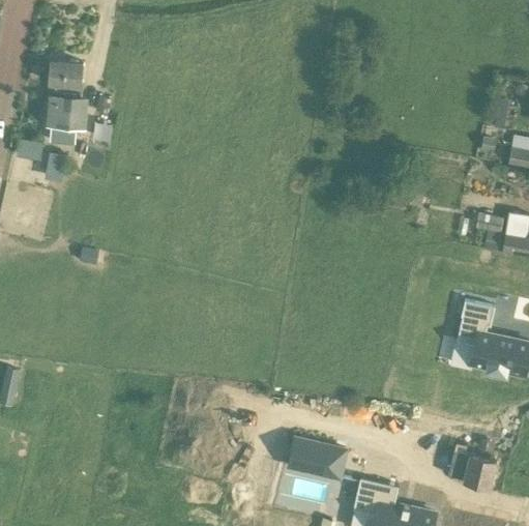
[(83,65),(51,62),(49,88),(47,127),(61,128),(59,144),(74,146),(76,129),(77,129),(80,96),(58,95),(59,86),(81,88),(83,65)]
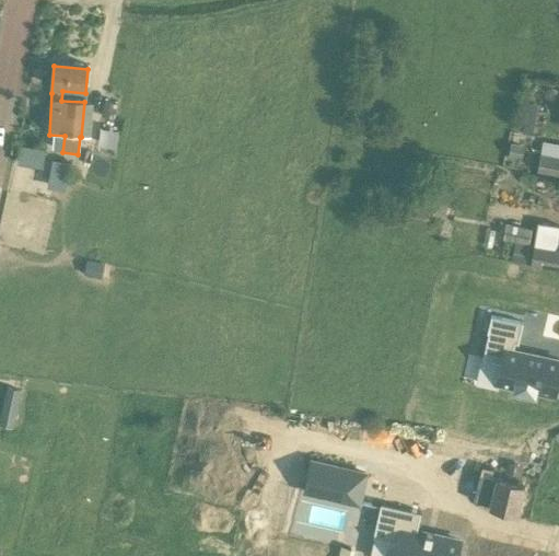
[(521,146),(508,142),(505,154),(519,157),(521,146)]
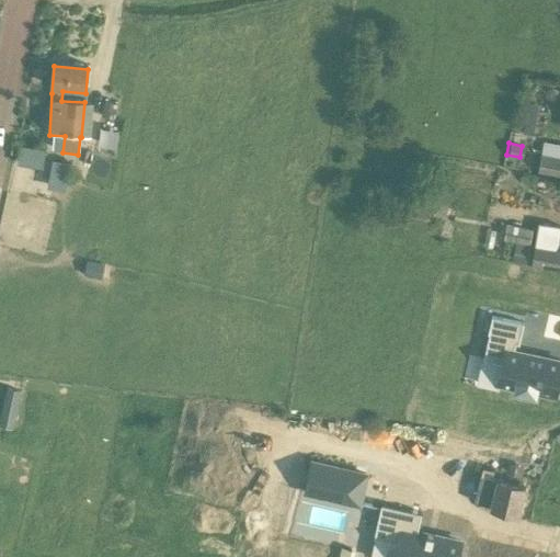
[(38,169),(43,152),(16,147),(12,163),(38,169)]
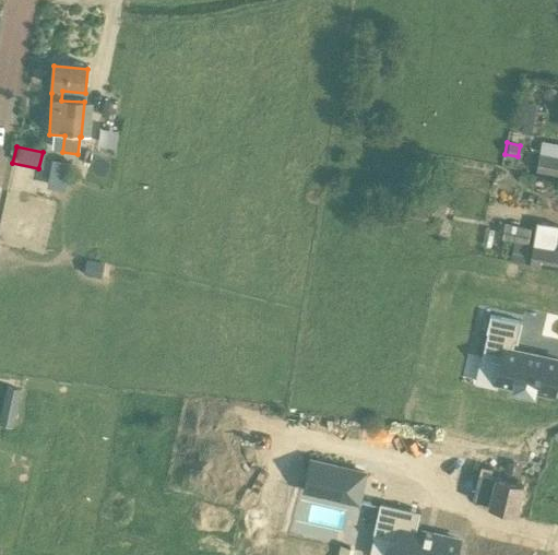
[(557,161),(539,158),(536,177),(557,179),(557,161)]
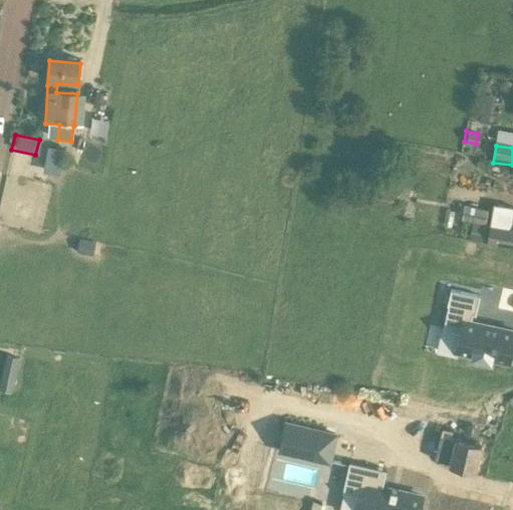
[(59,175),(60,150),(42,148),(41,174),(59,175)]
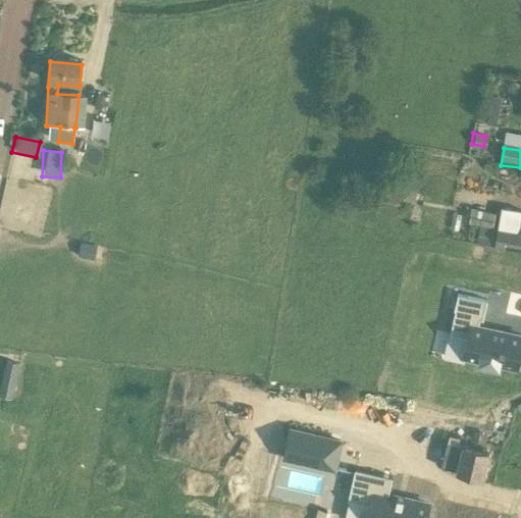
[(520,228),(519,228),(518,235),(491,230),(495,214),(470,211),(468,226),(479,228),(476,246),(495,250),(520,253),(520,228)]
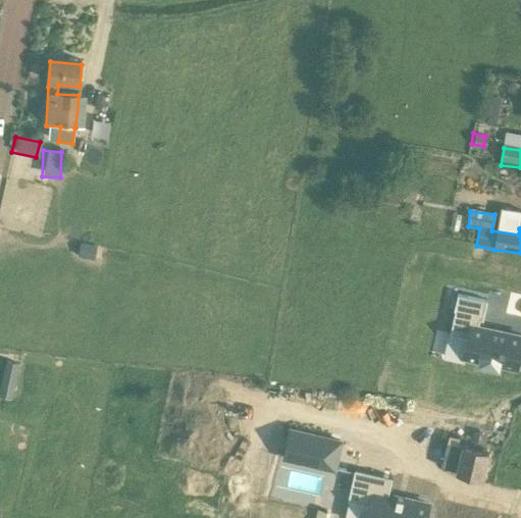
[(520,384),(520,346),(482,341),(476,376),(520,385),(520,384)]
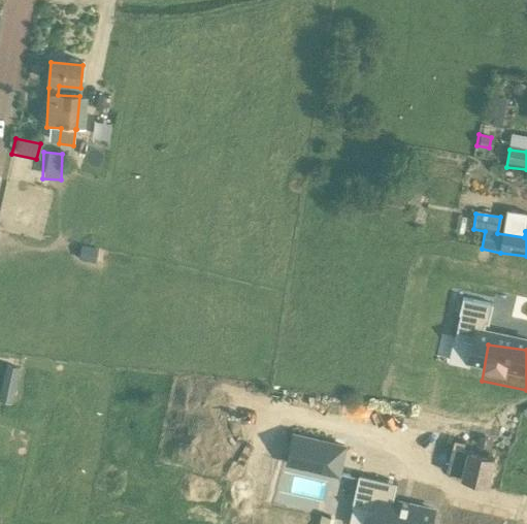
[(20,373),(5,369),(0,394),(0,404),(13,408),(20,373)]
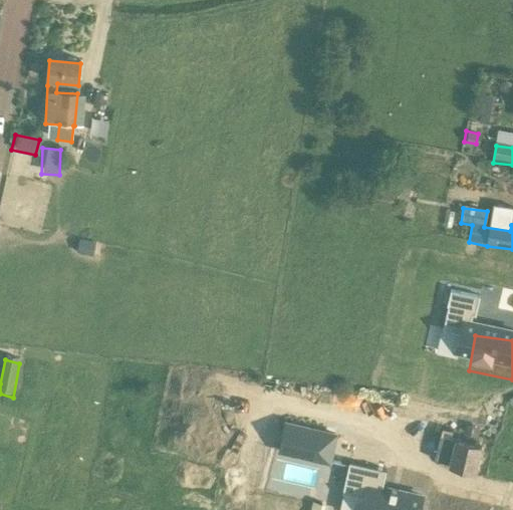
[(328,465),(329,463),(329,462),(335,436),(285,425),(279,453),(328,465)]
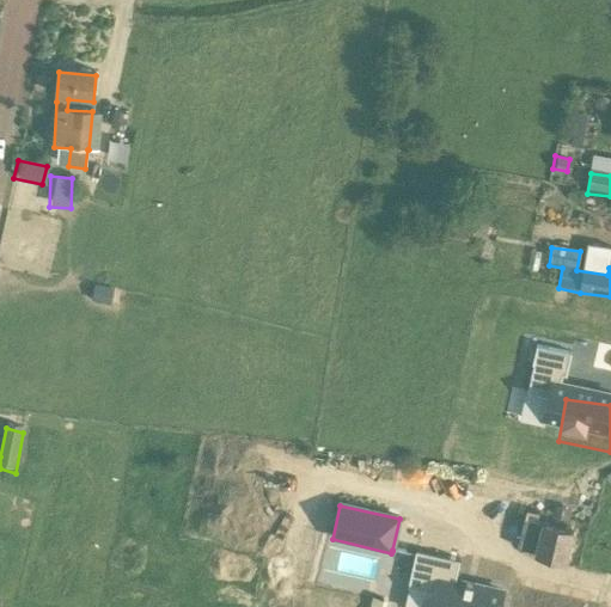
[(563,564),(567,528),(531,525),(527,559),(563,564)]
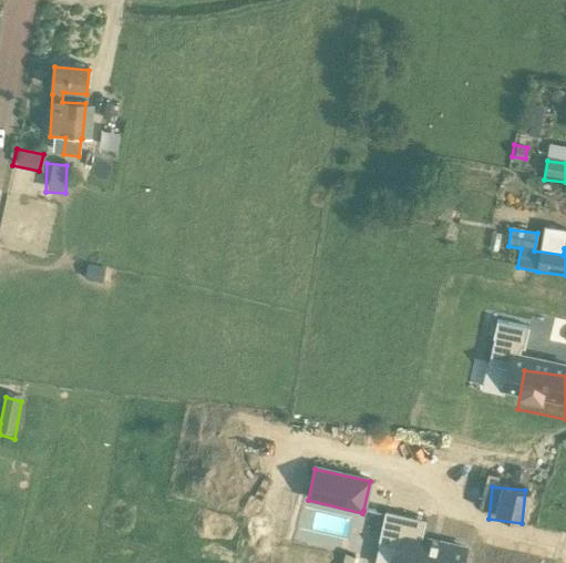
[(394,543),(389,562),(451,562),(455,545),(400,533),(405,512),(372,505),(366,536),(394,543)]
